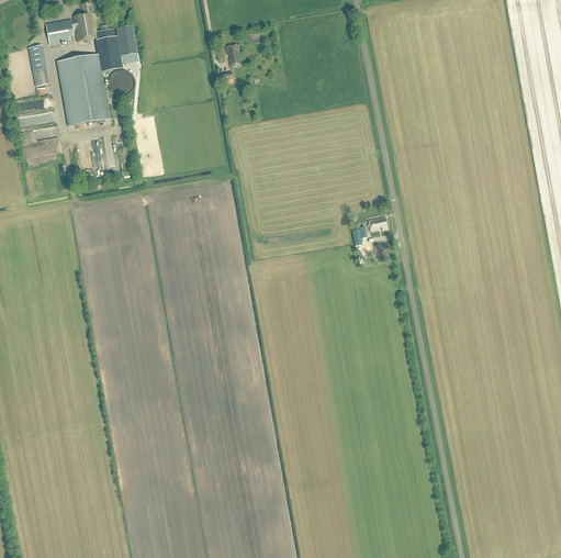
[(118,41),(116,35),(114,35),(112,26),(108,26),(100,28),(96,29),(92,10),(91,10),(89,0),(80,2),(82,12),(73,13),(73,17),(45,21),(48,42),(69,37),(68,33),(73,33),(71,28),(74,28),(76,38),(97,35),(102,68),(119,66),(115,42),(118,41)]
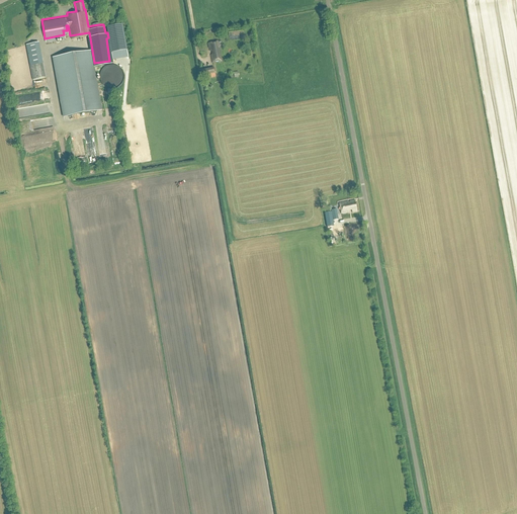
[(107,32),(108,37),(110,50),(126,47),(121,21),(105,23),(107,32)]
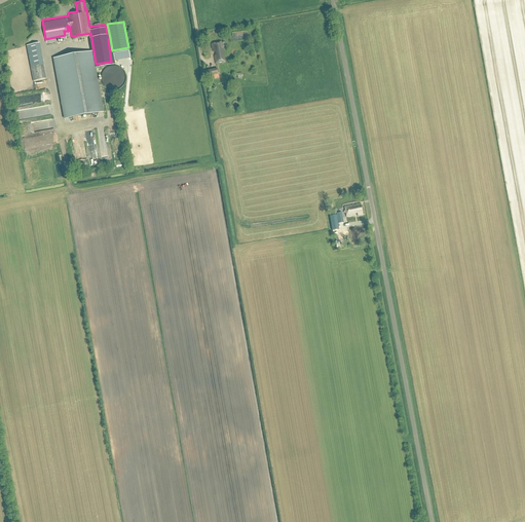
[(223,38),(210,40),(211,45),(212,45),(212,48),(213,48),(214,48),(214,51),(213,52),(214,61),(215,61),(224,59),(221,44),(222,44),(221,41),(223,40),(223,38)]
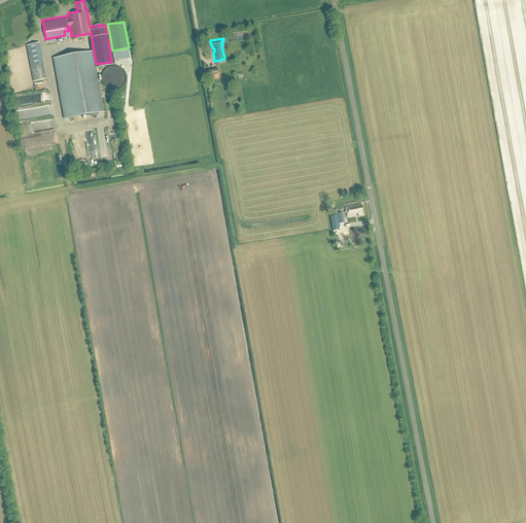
[(26,42),(30,63),(30,64),(42,61),(38,40),(26,42)]
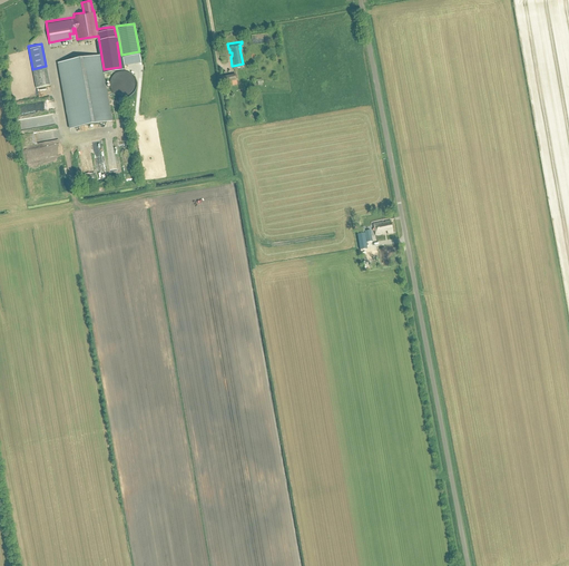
[(57,60),(69,125),(110,118),(99,52),(57,60)]
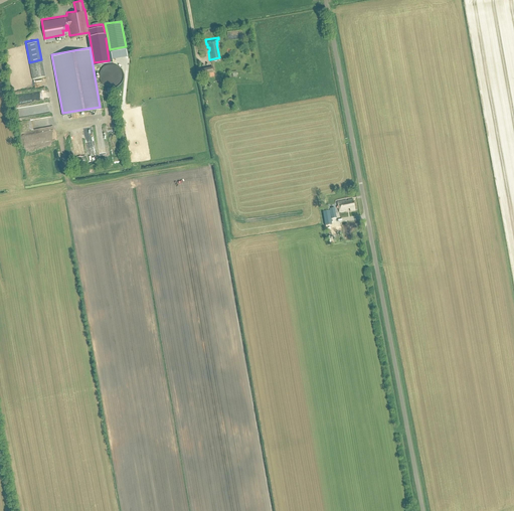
[(213,72),(211,63),(199,66),(200,71),(201,71),(201,75),(213,72)]
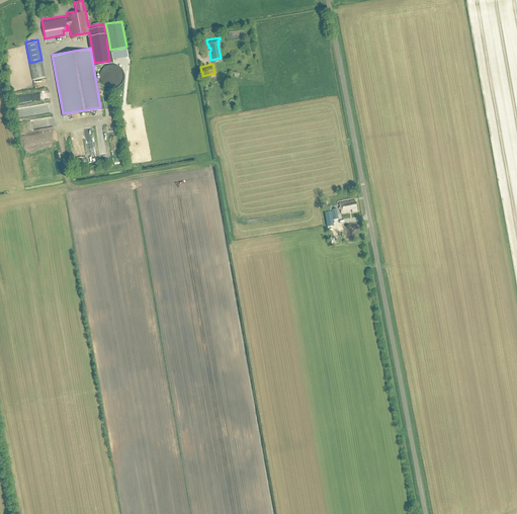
[(350,208),(356,207),(353,196),(348,197),(348,198),(347,198),(338,200),(340,210),(347,208),(347,206),(350,206),(350,208)]
